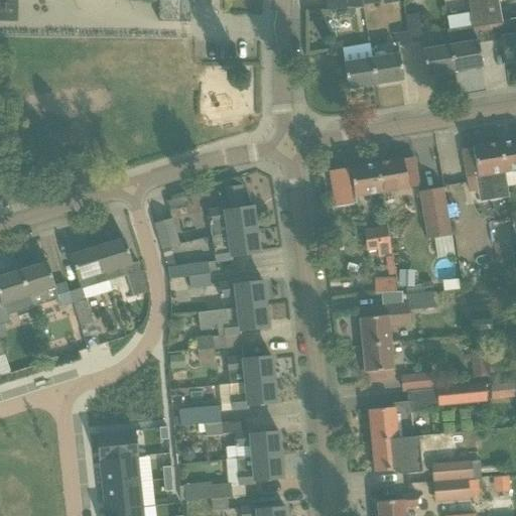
[(158,0),(158,22),(189,23),(189,0),(158,0)]
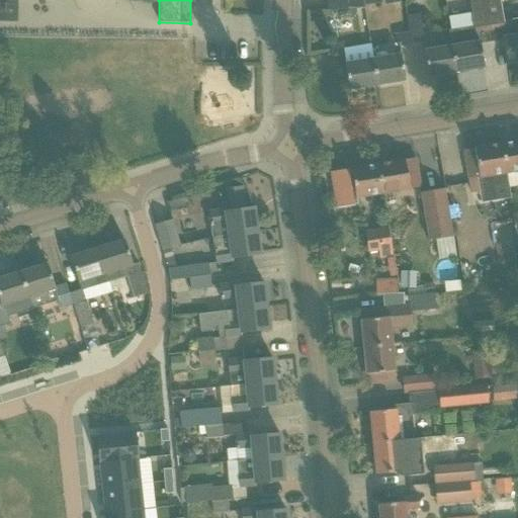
[(326,0),(327,11),(361,11),(361,6),(361,0),(326,0)]
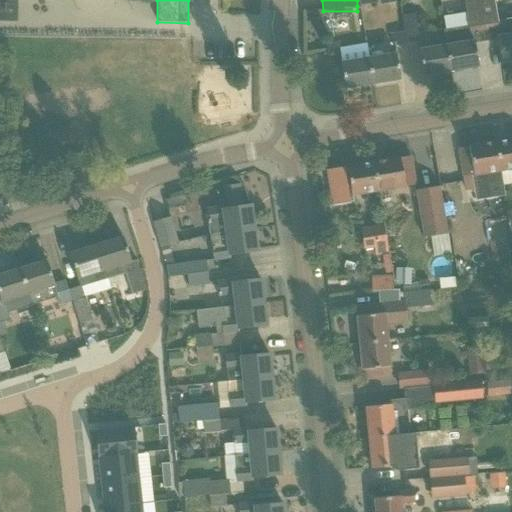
[(462,0),(467,26),(443,30),(450,72),(478,67),(474,42),(485,40),(478,0),(462,0)]
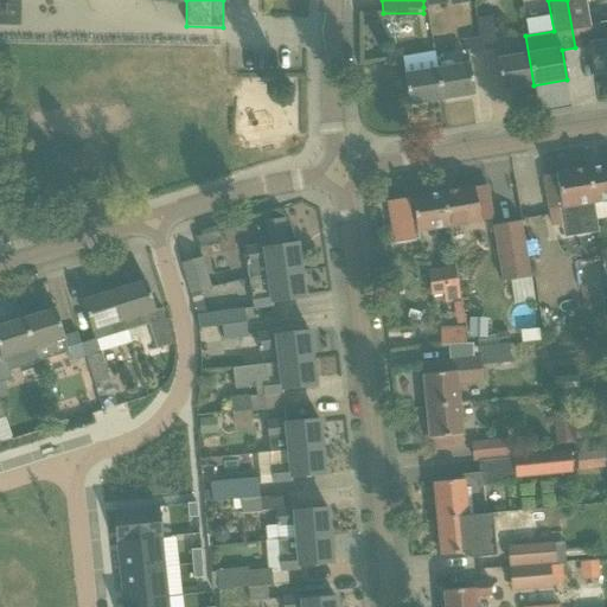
[(585,0),(567,0),(575,48),(588,45),(594,76),(606,72),(606,23),(589,26),(585,0)]
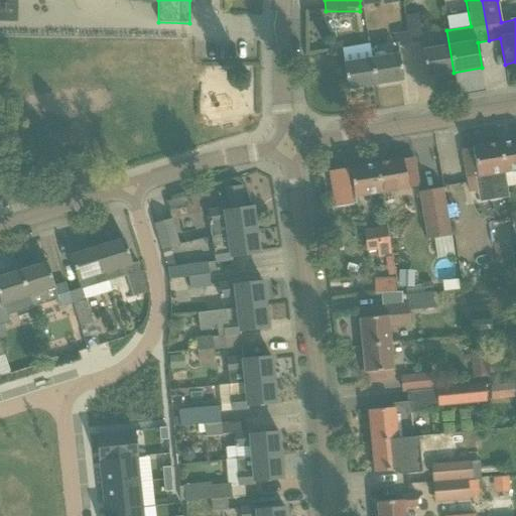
[(406,32),(408,44),(422,42),(418,14),(405,16),(406,32)]
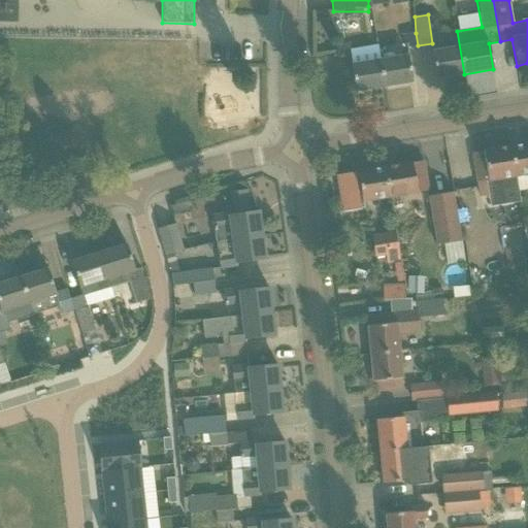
[(401,35),(405,48),(418,45),(416,33),(401,35)]
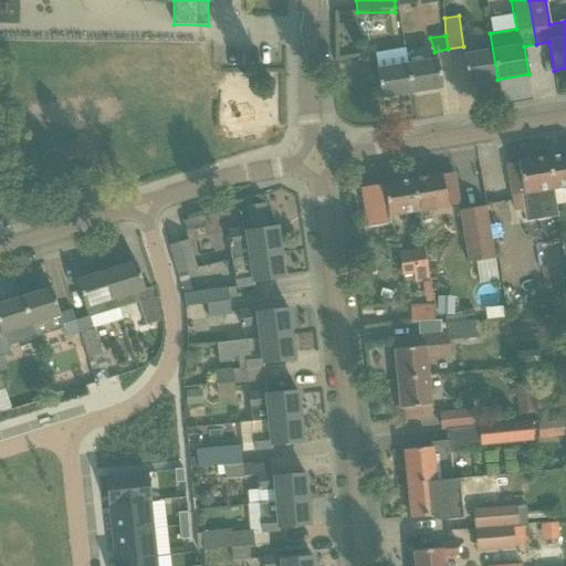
[(375,49),(359,51),(362,63),(376,61),(377,61),(376,53),(375,49)]
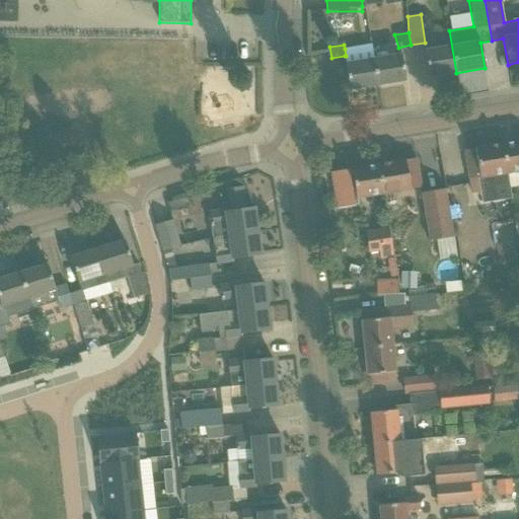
[(370,45),(377,86),(405,81),(400,55),(373,59),(371,45),(370,45)]
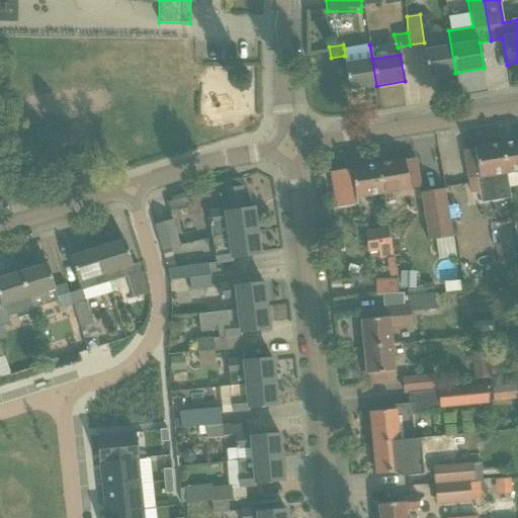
[(450,46),(423,51),(427,77),(455,73),(450,46)]
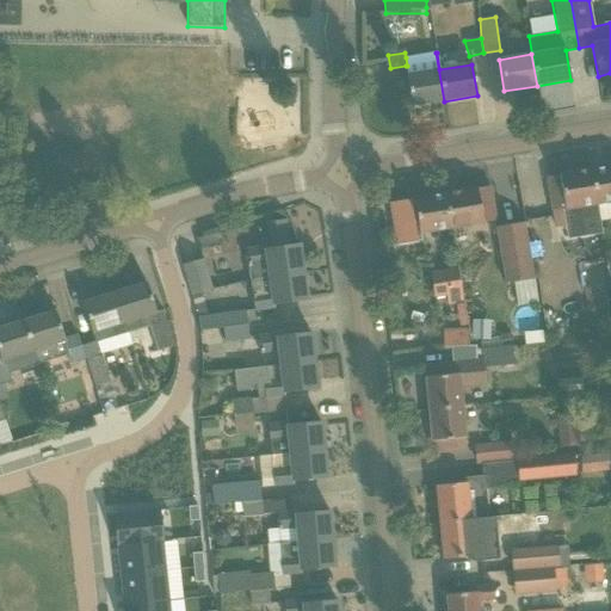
[(406,75),(411,106),(444,102),(439,69),(406,75)]
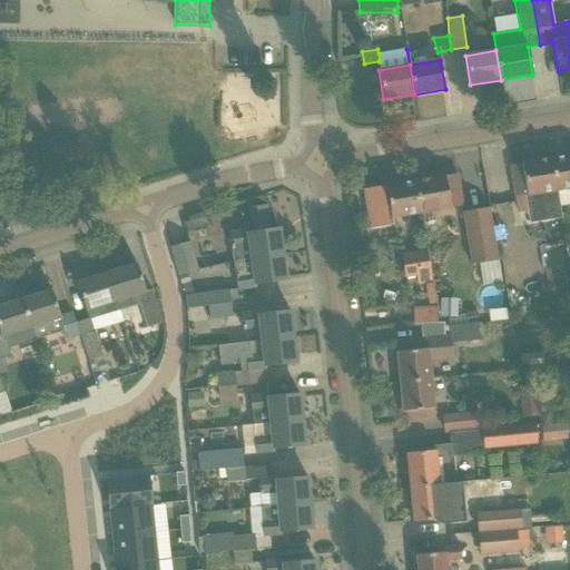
[(557,192),(559,207),(569,205),(569,156),(551,159),(557,192)]
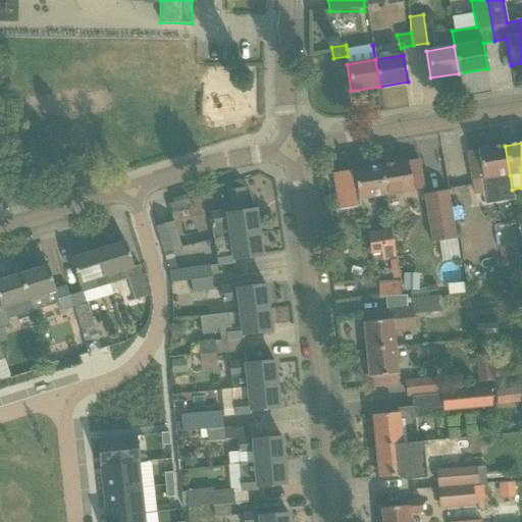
[(505,146),(468,152),(473,181),(490,178),(493,195),(496,195),(497,202),(514,200),(512,190),(510,175),(505,146)]
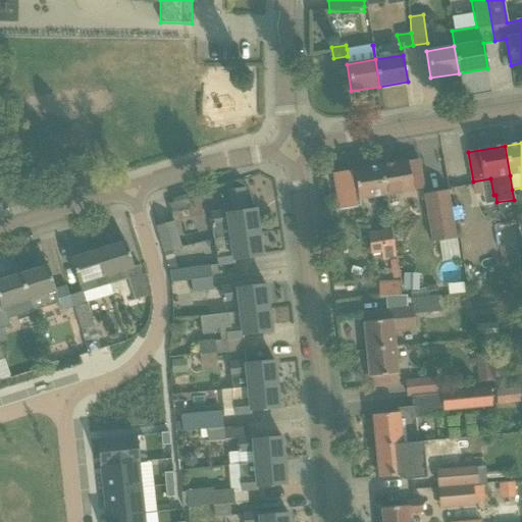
[(380,166),(384,195),(422,190),(417,160),(380,166)]
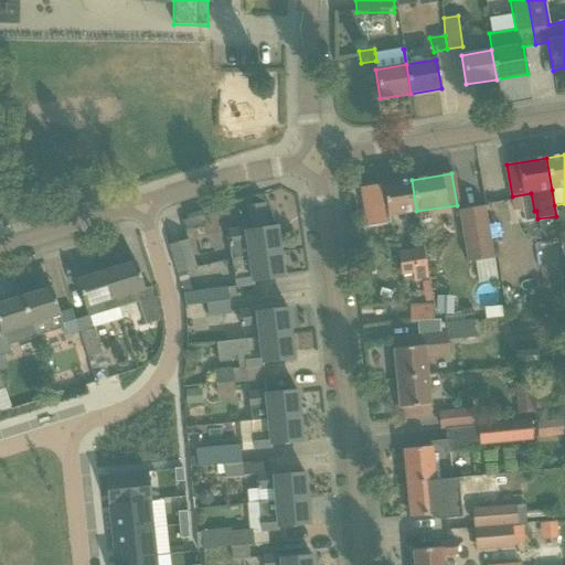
[(359,188),(365,227),(390,223),(388,216),(416,211),(412,180),(359,188)]
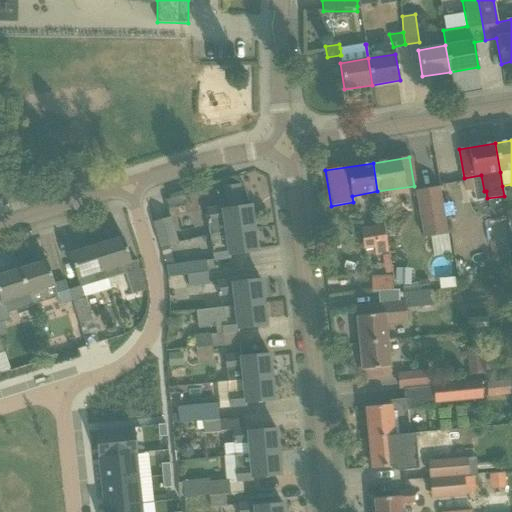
[(415,191),(423,238),(447,234),(439,187),(415,191)]
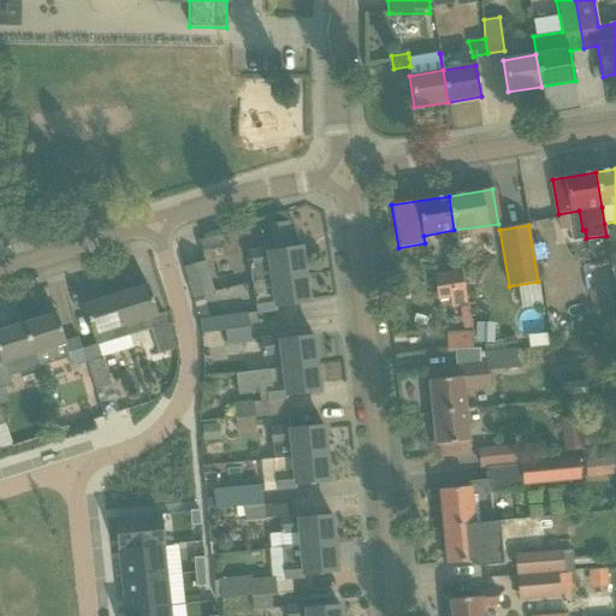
[(209,238),(200,241),(202,253),(212,250),(209,238)]
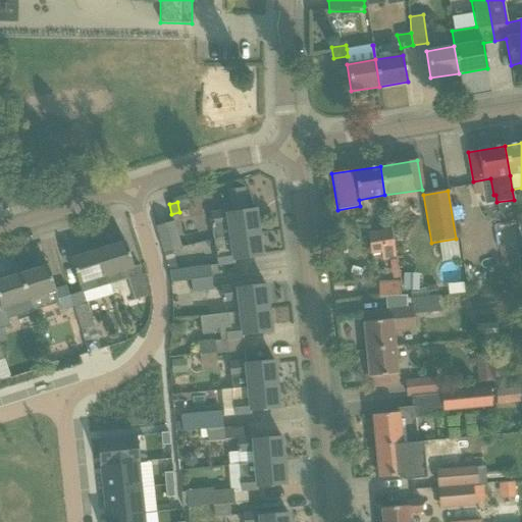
[(212,227),(214,240),(258,233),(255,209),(227,213),(226,211),(210,213),(212,227)]
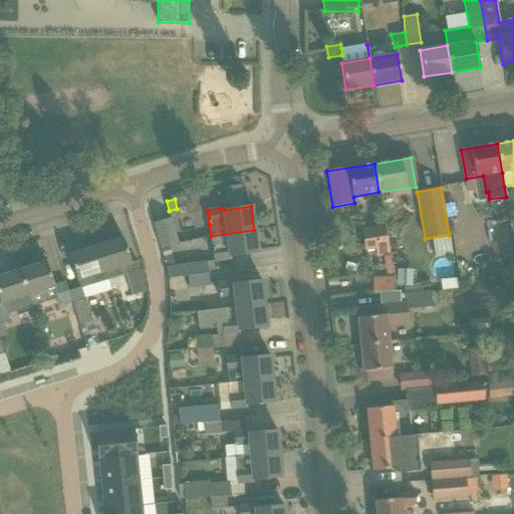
[(154,223),(162,249),(178,244),(170,219),(154,223)]
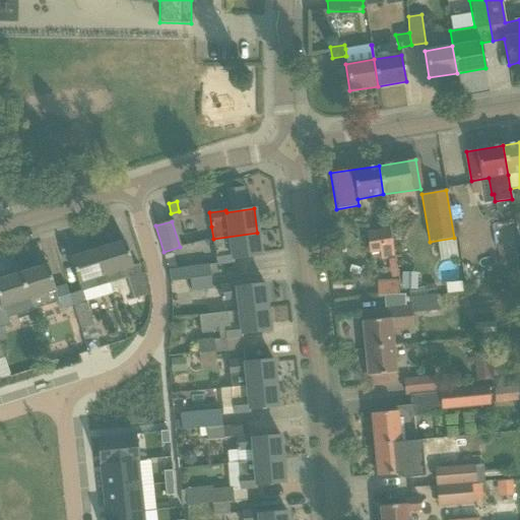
[(380,251),(382,260),(394,258),(388,223),(380,225),(381,233),(366,235),(369,253),(380,251)]
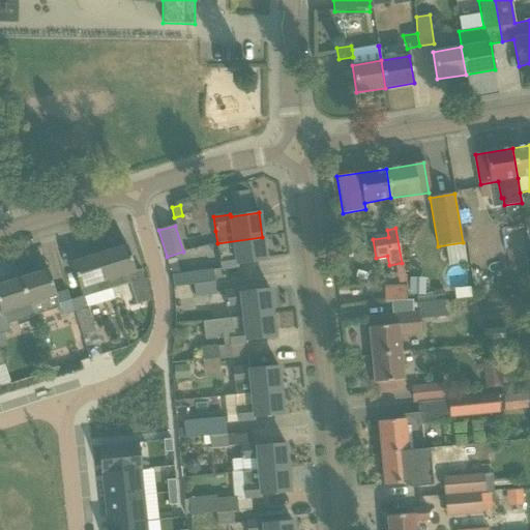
[(219,256),(222,269),(238,267),(238,265),(266,261),(262,237),(217,243),(219,256)]
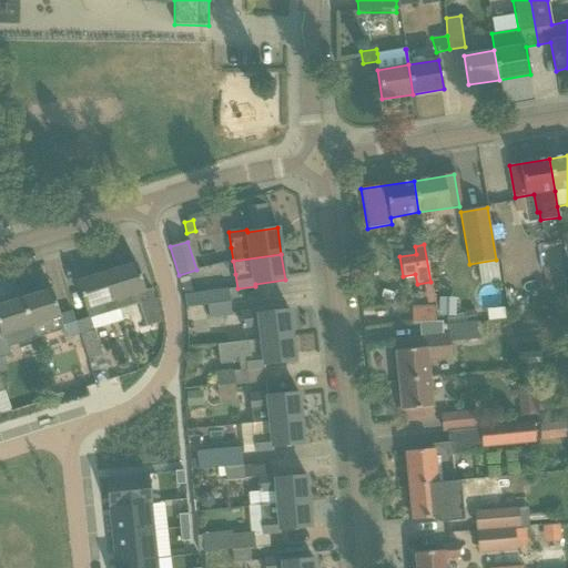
[(139,304),(146,327),(162,323),(154,297),(148,298),(135,263),(107,272),(122,322),(122,321),(119,311),(139,304)]
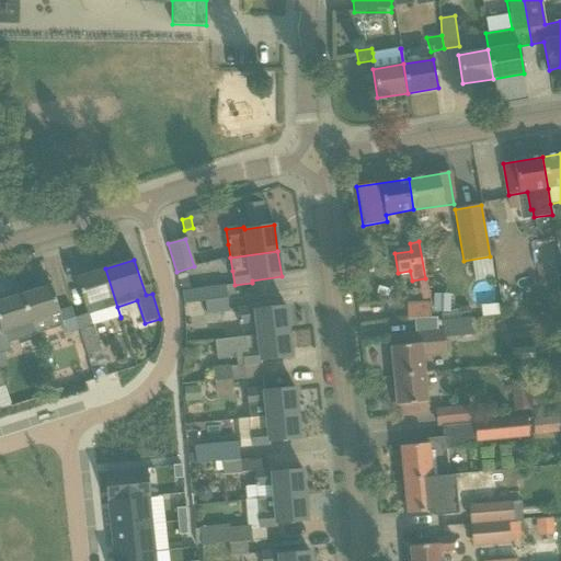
[(79,331),(92,370),(105,366),(92,325),(121,318),(105,268),(76,278),(84,306),(87,315),(75,319),(78,330),(78,331),(79,331)]
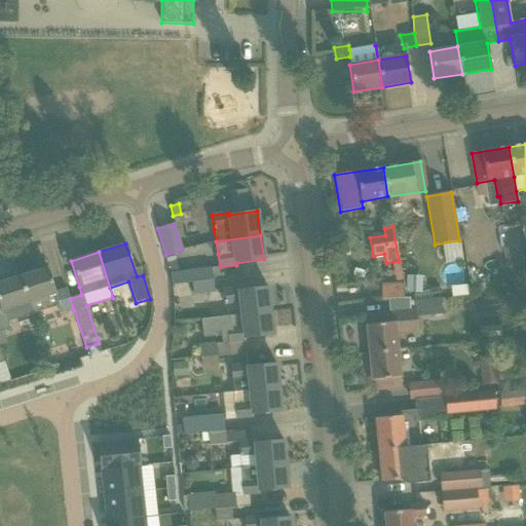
[(47,268),(20,276),(28,303),(32,314),(58,306),(60,313),(73,309),(70,299),(69,299),(67,290),(54,293),(51,283),(47,268)]
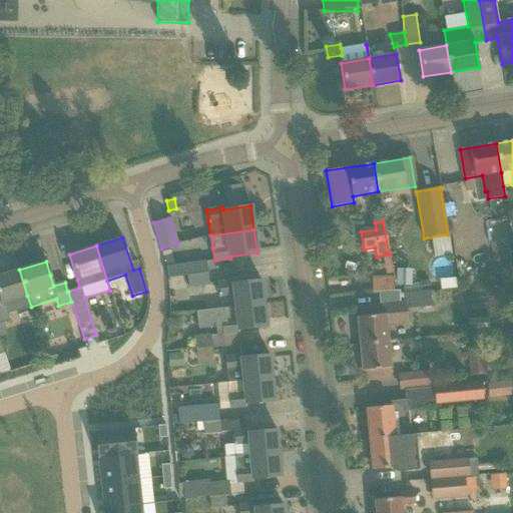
[(169,267),(164,268),(166,279),(168,279),(187,276),(206,274),(205,262),(169,267)]
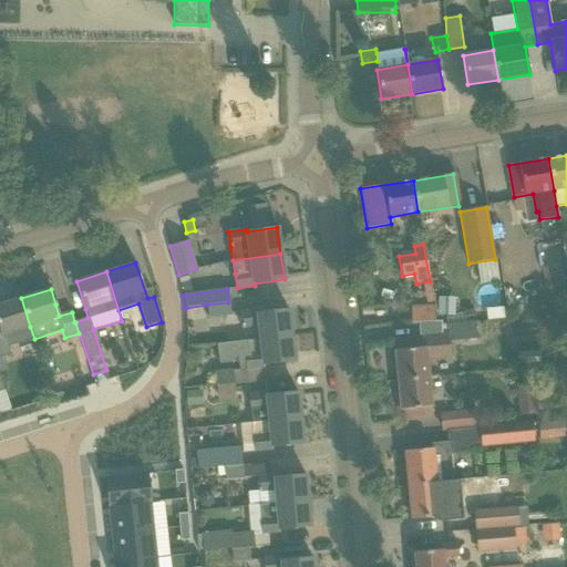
[(0,358),(11,356),(8,347),(34,339),(30,327),(21,298),(0,305),(0,358)]
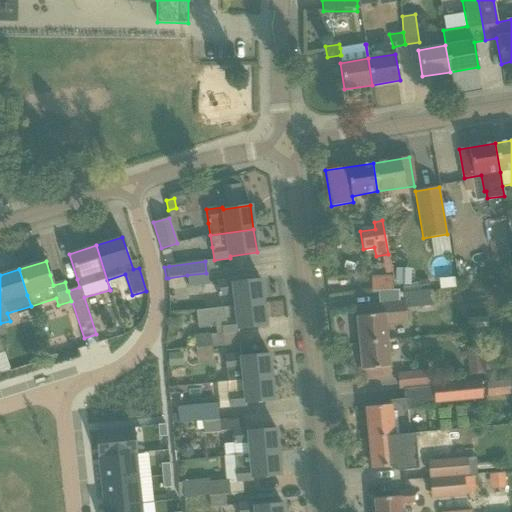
[(396,269),(395,285),(409,285),(409,269),(396,269)]
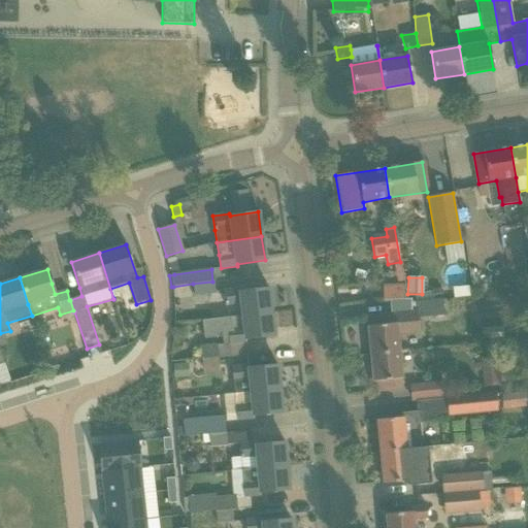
[(527,277),(519,279),(522,293),(527,292),(527,277)]
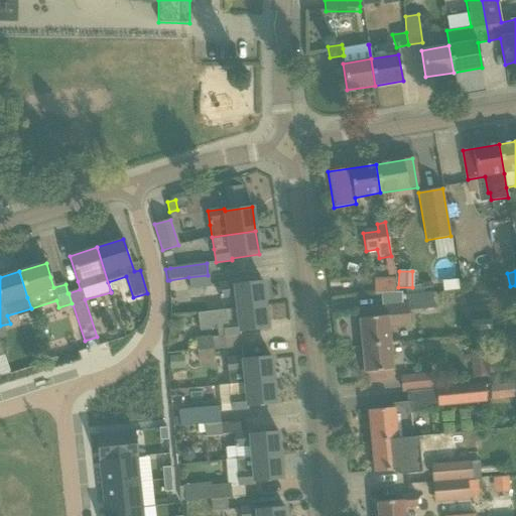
[(188,277),(189,288),(210,286),(208,275),(188,277)]
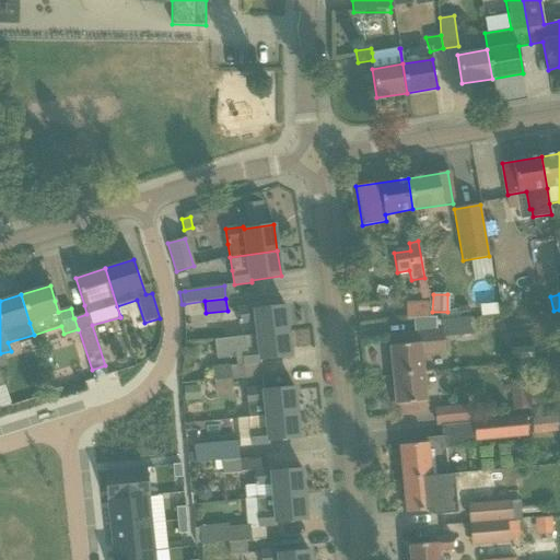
[(255,321),(257,336),(288,331),(284,305),(255,310),(255,305),(236,307),(238,323),(255,321)]
